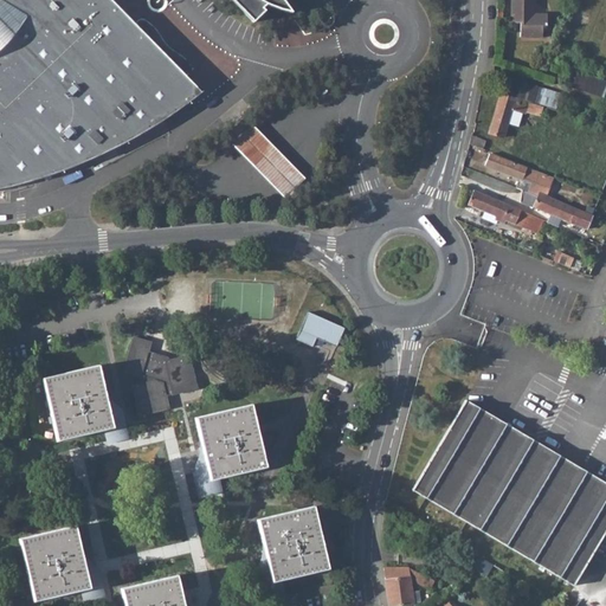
[(0,0),(0,181),(5,182),(5,189),(42,179),(98,156),(92,149),(96,147),(103,142),(120,147),(163,122),(201,94),(136,27),(130,34),(127,30),(129,20),(109,0),(109,1),(107,0),(0,0)]
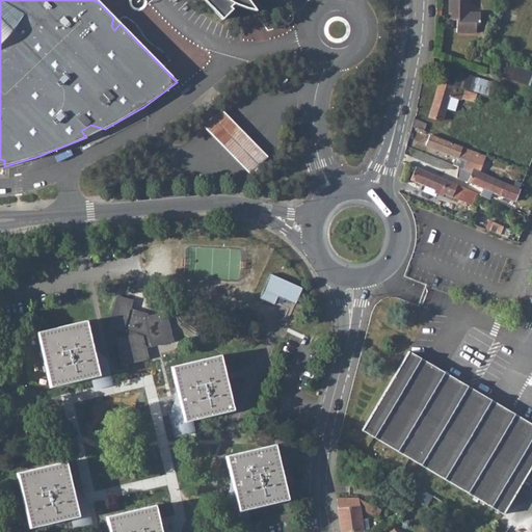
[(202,0),(222,21),(233,10),(231,8),(234,5),(245,9),(256,12),(247,0),(202,0)]
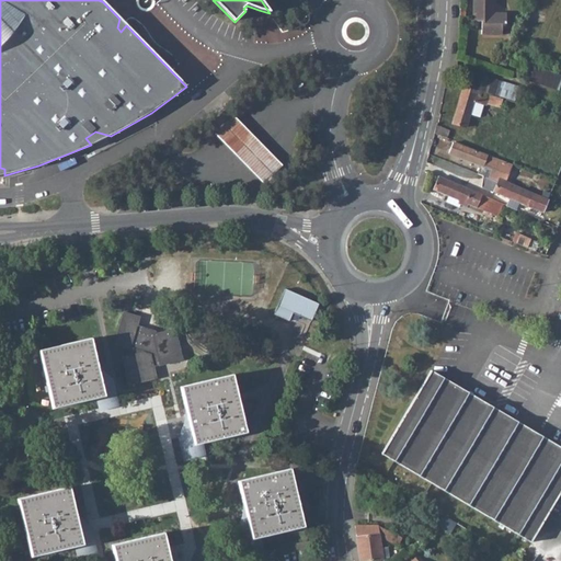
[(473,0),(473,21),(482,21),(481,34),(502,34),(502,27),(506,27),(506,13),(494,13),(494,0),(473,0)]
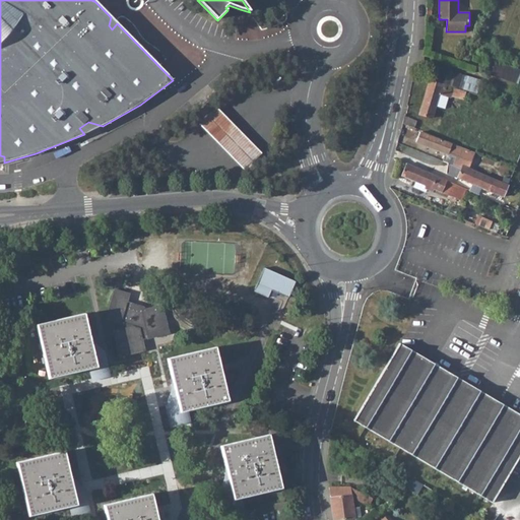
[(109,25),(112,29),(117,23),(111,17),(109,25)]
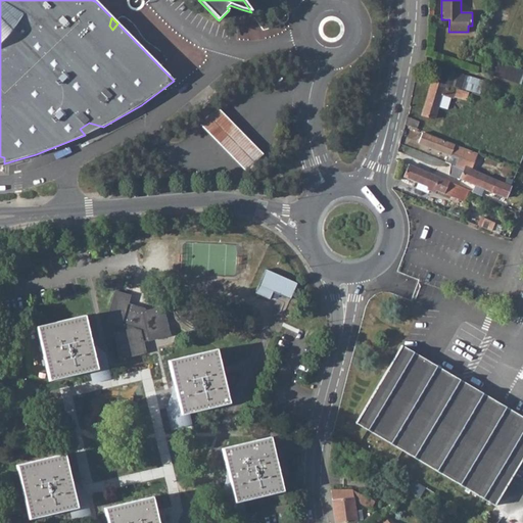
[(474,52),(469,48),(466,52),(471,56),(474,52)]
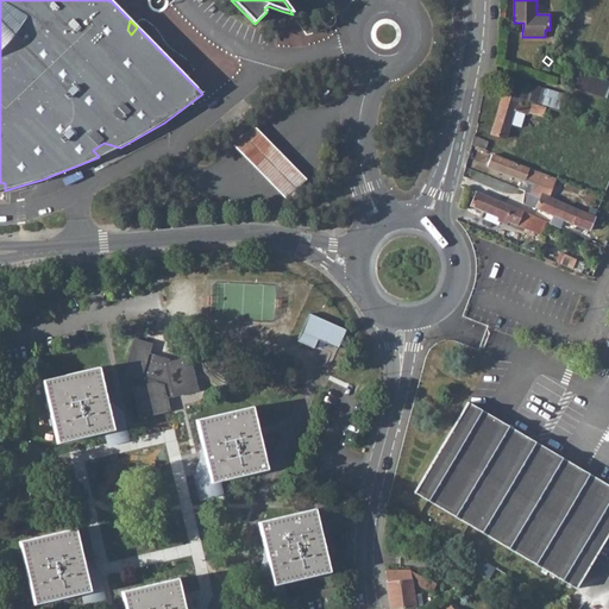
[(575,87),(606,99),(608,89),(608,82),(581,71),(575,87)]
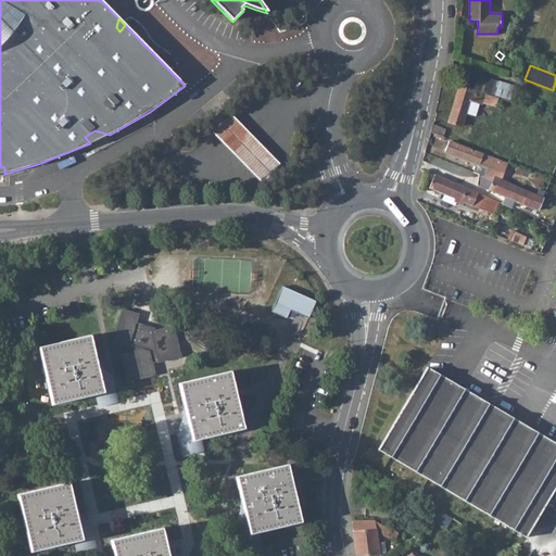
[(514,87),(465,72),(460,86),(474,89),(510,100),(514,87)]
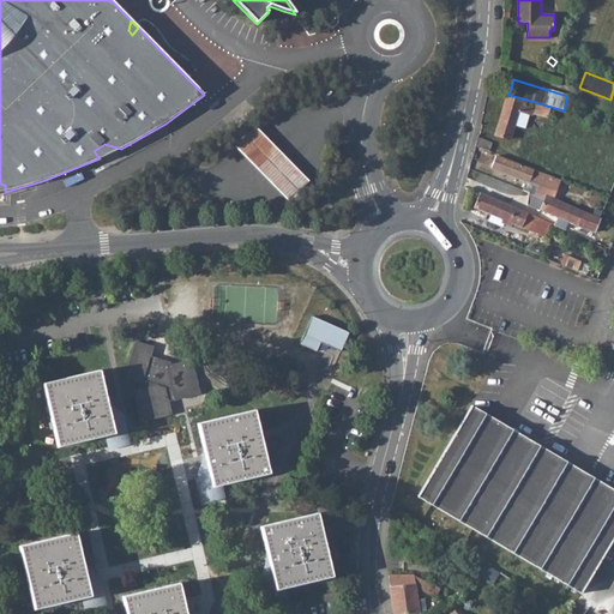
[(509,95),(507,95),(495,134),(511,139),(515,125),(525,127),(529,114),(533,115),(534,113),(548,118),(551,107),(523,98),(509,95)]
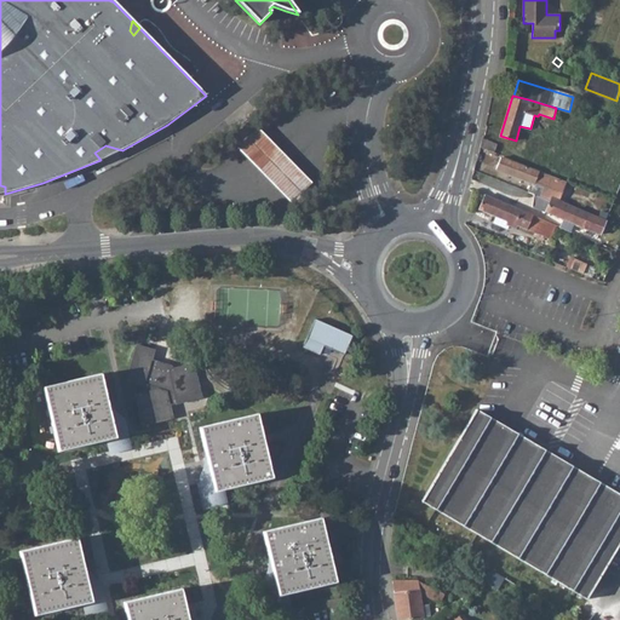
[(259,130),(239,150),(293,206),(314,185),(259,130)]
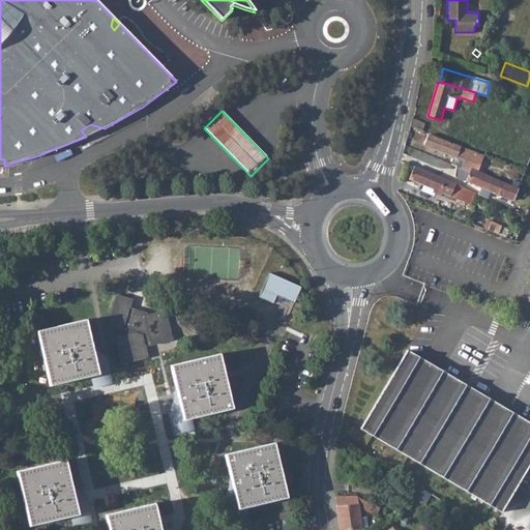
[(424,123),(412,118),(410,125),(422,130),(424,123)]
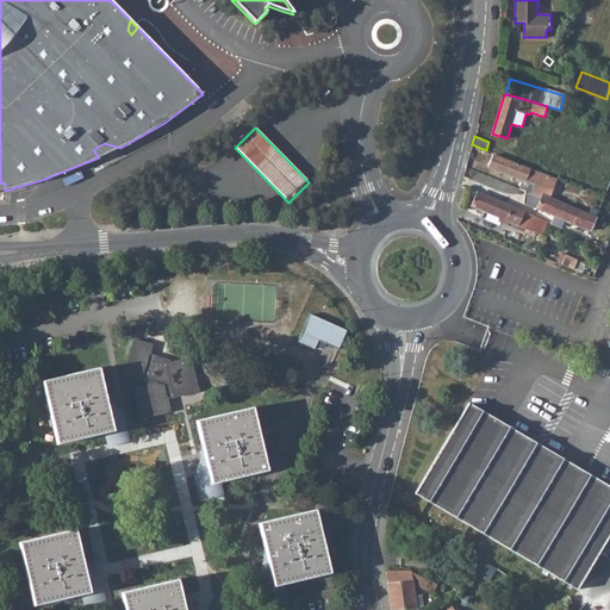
[(93,150),(99,157),(106,154),(120,148),(104,143),(97,148),(93,150)]
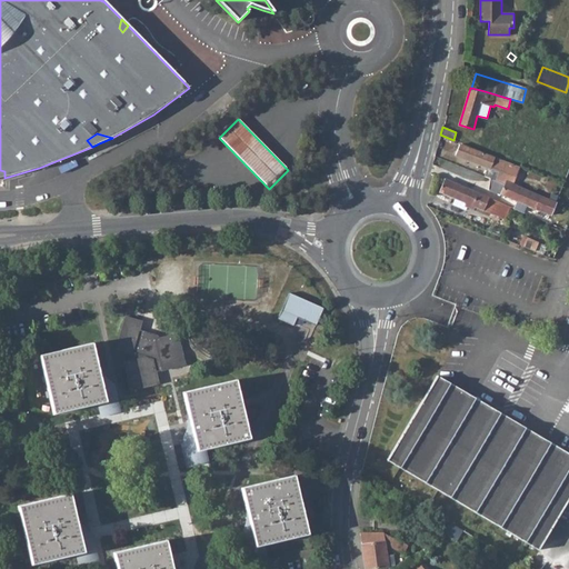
[(519,168),(459,145),(455,156),(490,169),(491,167),(501,171),(497,181),(505,185),(507,181),(512,183),(519,168)]
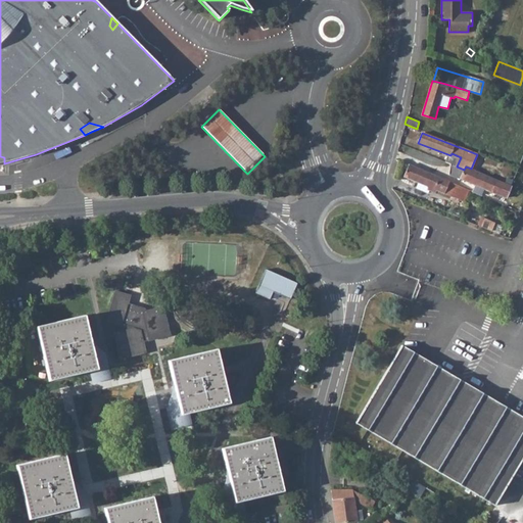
[(468,189),(409,164),(403,177),(418,183),(416,188),(427,193),(429,190),(435,193),(436,190),(463,201),(468,189)]
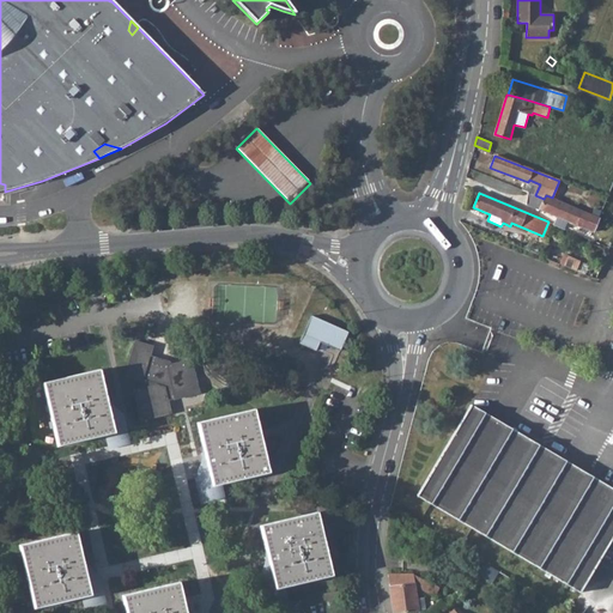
[(552,198),(546,195),(544,199),(535,195),(528,193),(526,204),(540,210),(557,217),(554,223),(553,224),(564,228),(564,226),(589,237),(599,218),(552,198)]
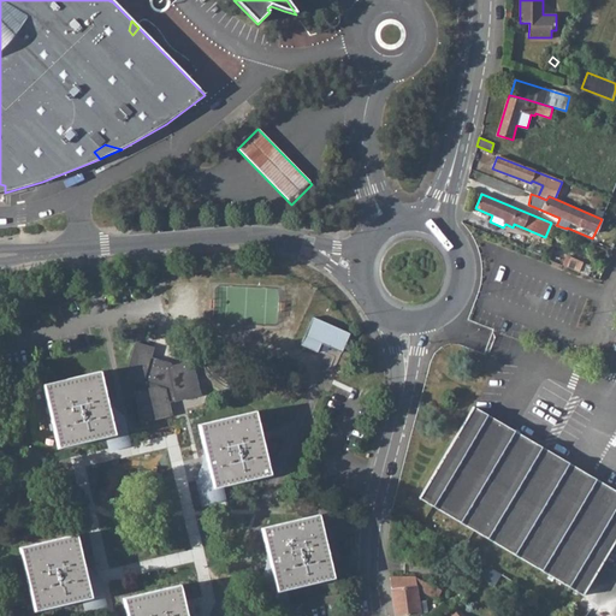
[(540,217),(557,224),(560,218),(543,211),(540,217)]
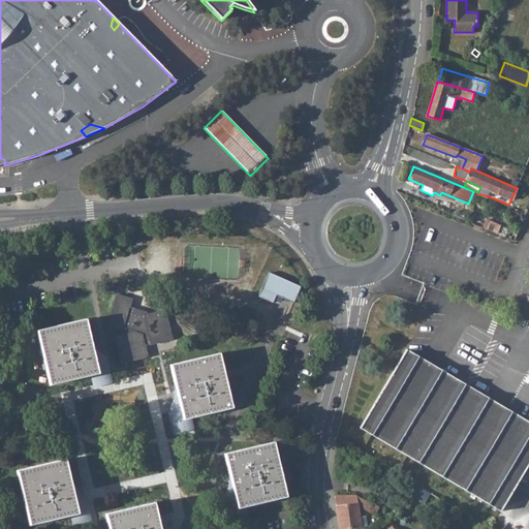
[(483,227),(504,237),(507,228),(486,219),(483,227)]
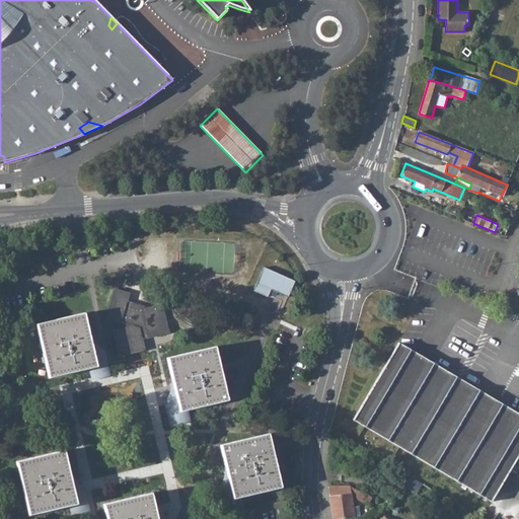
[(294,280),(263,267),(253,291),(267,296),(269,294),(271,289),(277,292),(288,296),(294,280)]
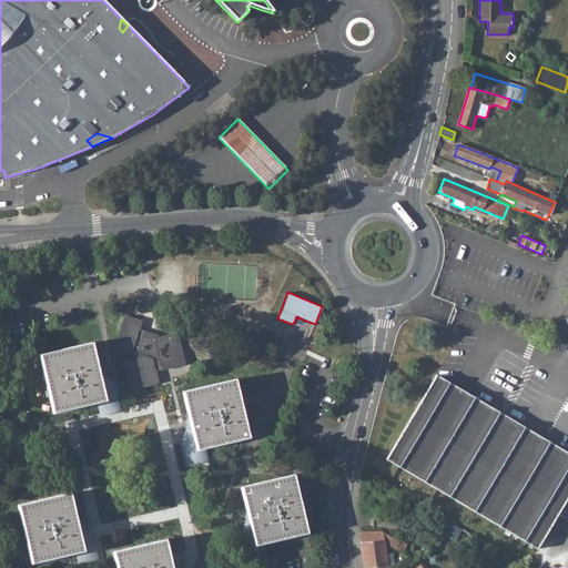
[(132,351),(135,351),(133,358),(124,361),(131,389),(159,383),(156,371),(164,369),(185,364),(178,333),(154,338),(154,340),(152,341),(141,337),(143,331),(139,330),(141,321),(125,315),(115,348),(132,353),(132,351)]
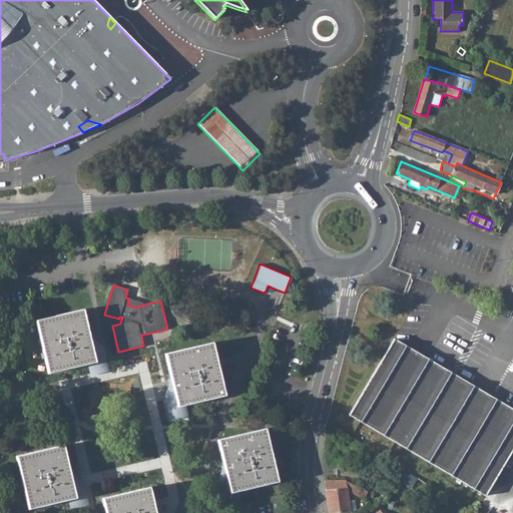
[(107,369),(102,350),(93,352),(89,333),(83,310),(36,321),(48,373),(89,363),(91,373),(107,369)]
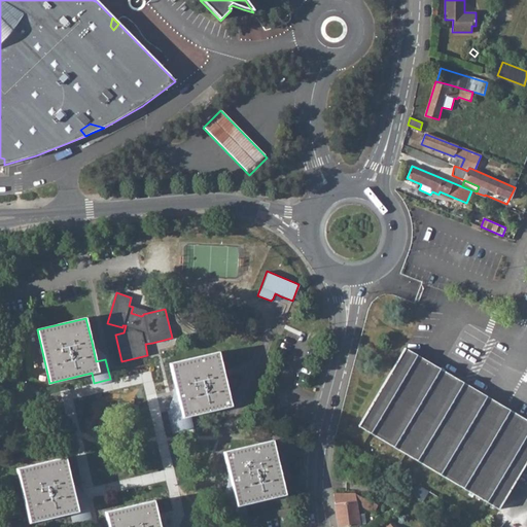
[(526,460),(526,420),(405,348),(359,425),(492,504),(498,508),(526,460)]
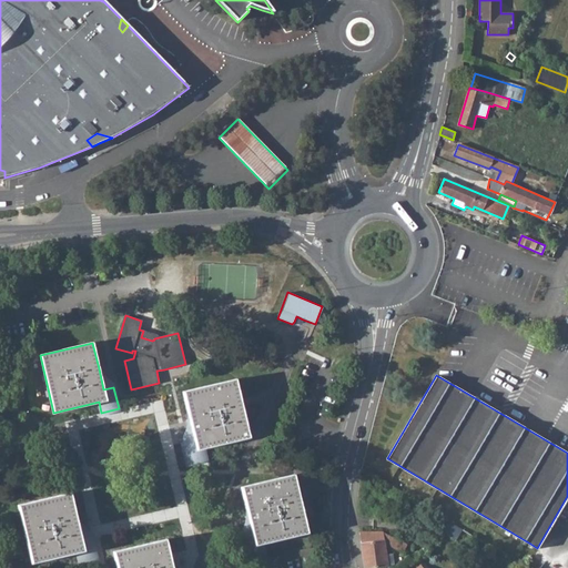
[(236,379),(183,392),(194,438),(184,442),(190,463),(208,458),(204,448),(250,437),(236,379)]
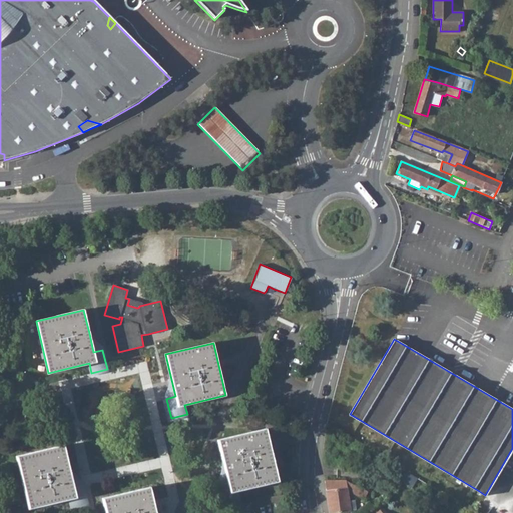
[(266,429),(218,440),(228,482),(219,485),(223,504),(239,500),(237,491),(278,481),(266,429)]
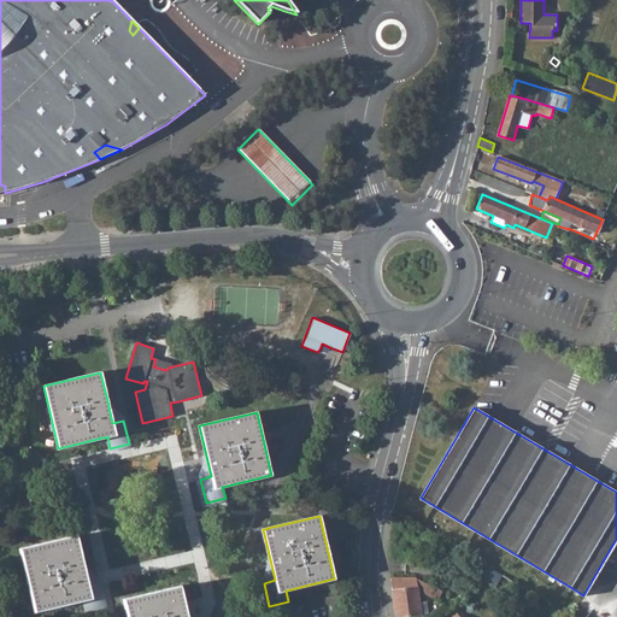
[(77,535),(19,548),(35,612),(84,600),(87,612),(106,607),(100,583),(89,586),(77,535)]
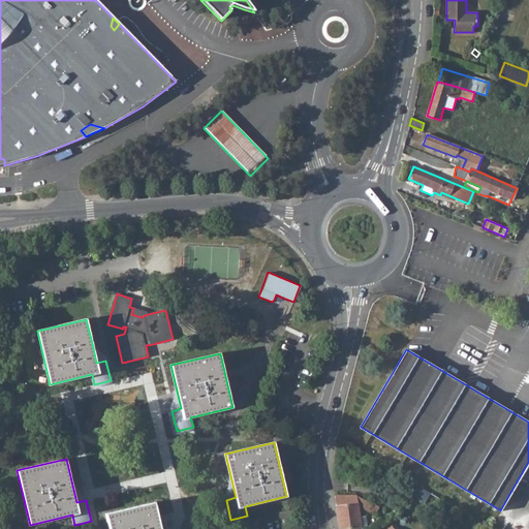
[(427,491),(417,485),(411,495),(421,500),(427,491)]
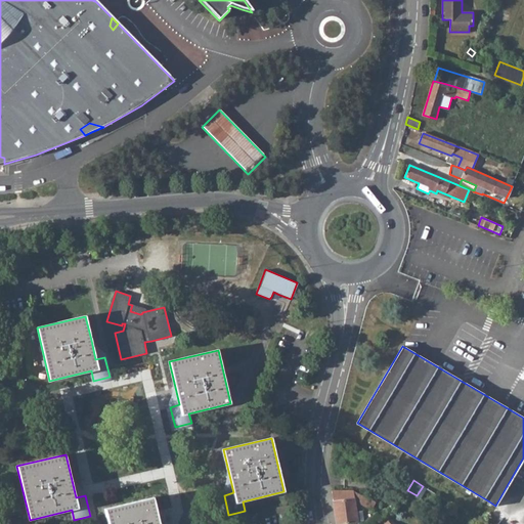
[(417,495),(421,497),(427,488),(423,486),(417,495)]
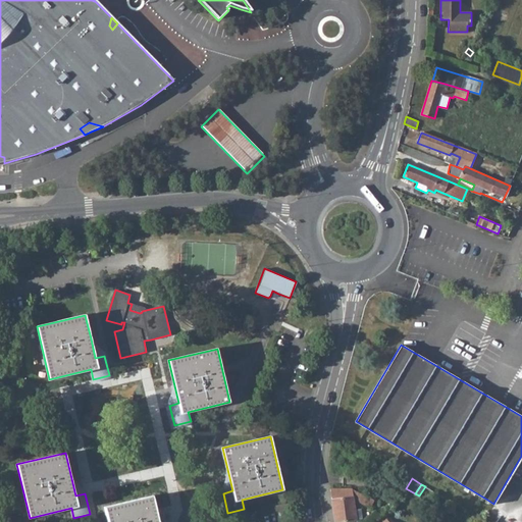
[(353,488),(331,489),(334,521),(337,521),(363,519),(361,509),(356,510),(354,499),(371,508),(374,501),(353,488)]
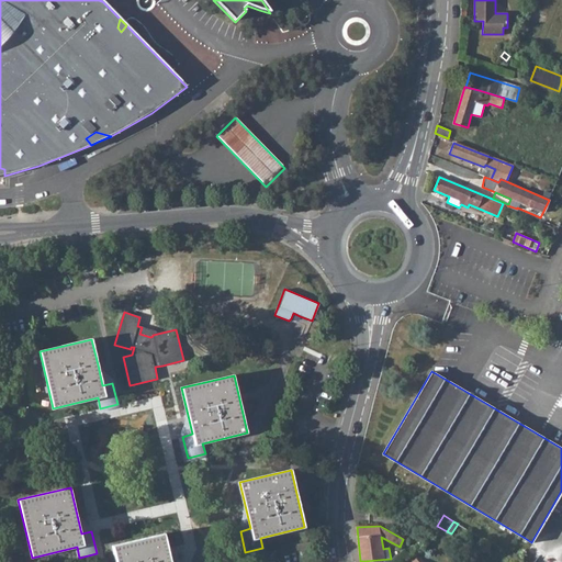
[(170,561),(165,534),(112,546),(115,561),(170,561)]
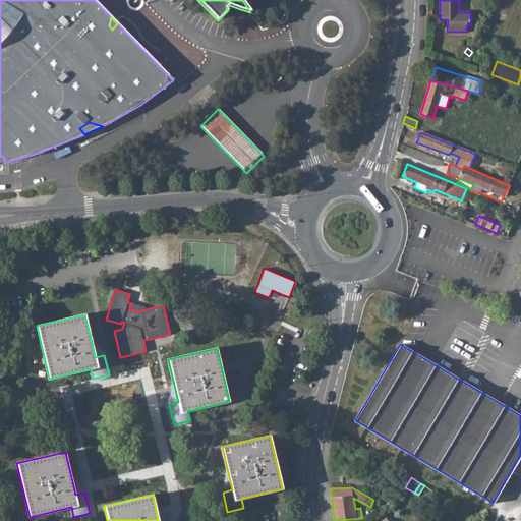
[(452,514),(459,518),(462,511),(455,507),(452,514)]
